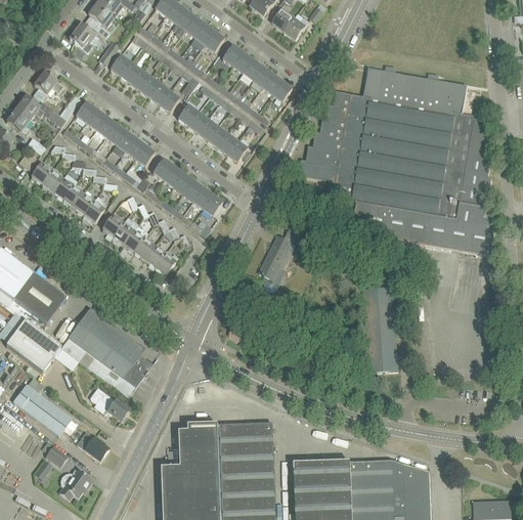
[(122,5),(119,3),(115,0),(96,0),(95,2),(114,15),(122,5)]
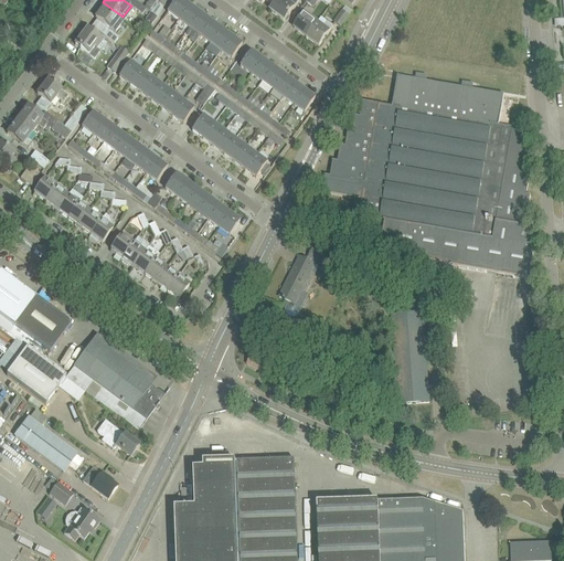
[(128,0),(141,10),(145,4),(142,3),(138,0),(128,0)]
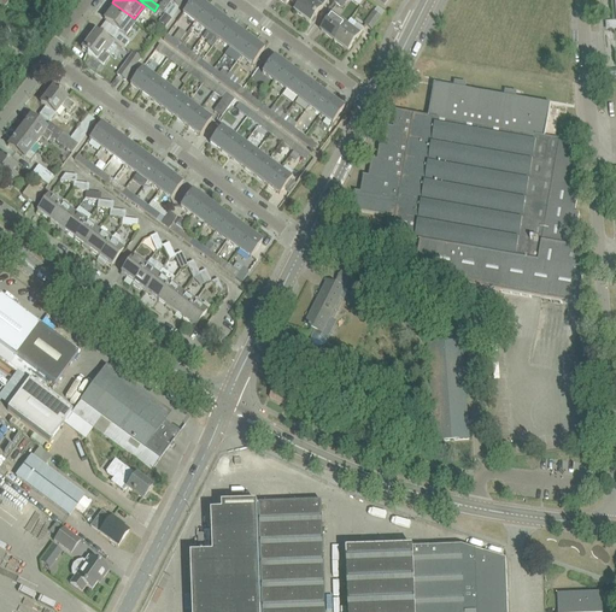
[(158,0),(156,4),(158,5),(169,13),(177,3),(179,0),(158,0)]
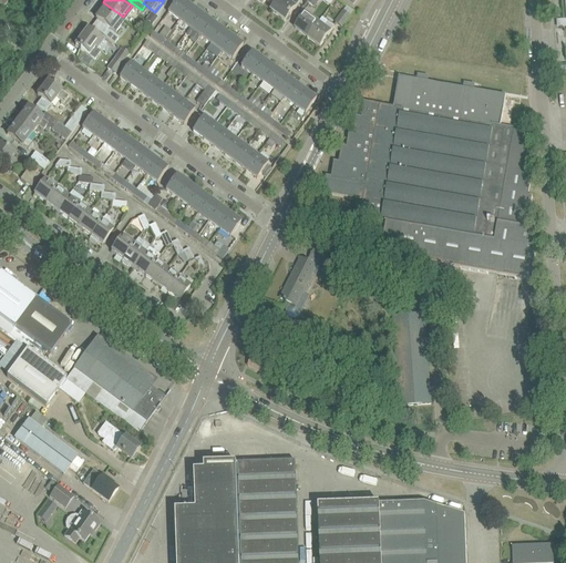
[(173,0),(167,9),(177,17),(188,2),(185,0),(173,0)]
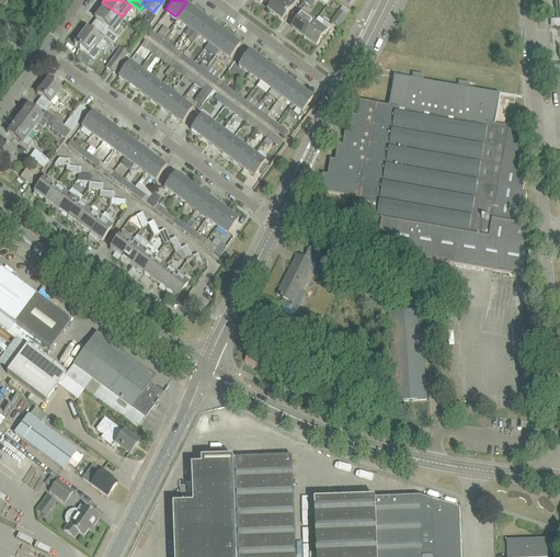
[(282,16),(288,8),(294,0),(272,0),(267,7),(282,16)]
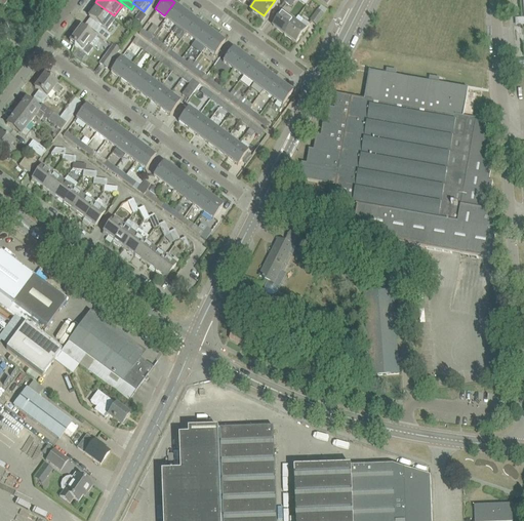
[(87,12),(95,19),(103,25),(106,27),(114,15),(95,2),(87,12)]
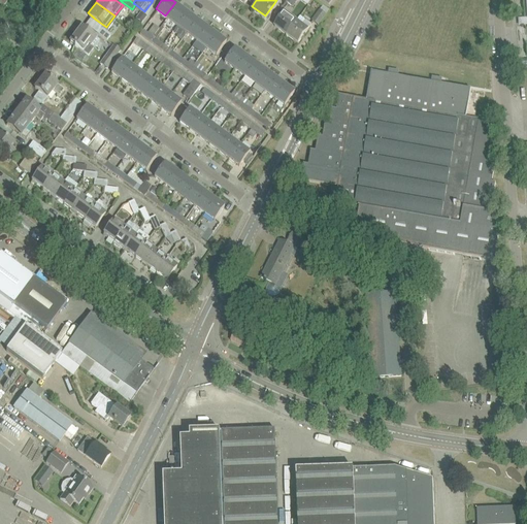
[(186,9),(175,2),(165,15),(175,23),(186,9)]
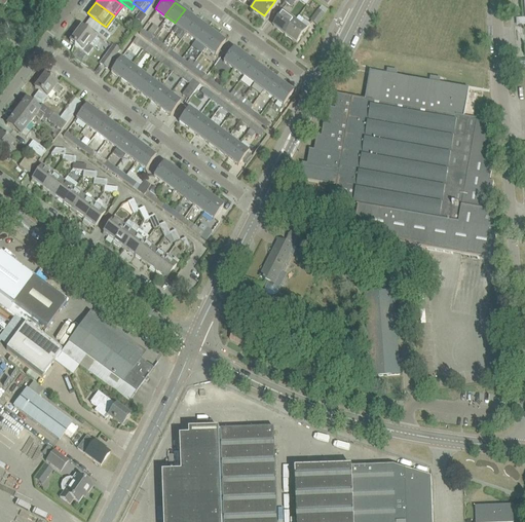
[(327,7),(327,6),(321,2),(310,16),(316,22),(327,7)]
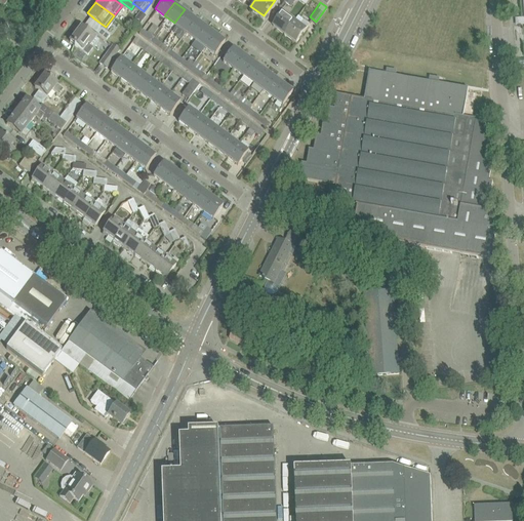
[(174,23),(184,30),(194,16),(185,9),(174,23)]
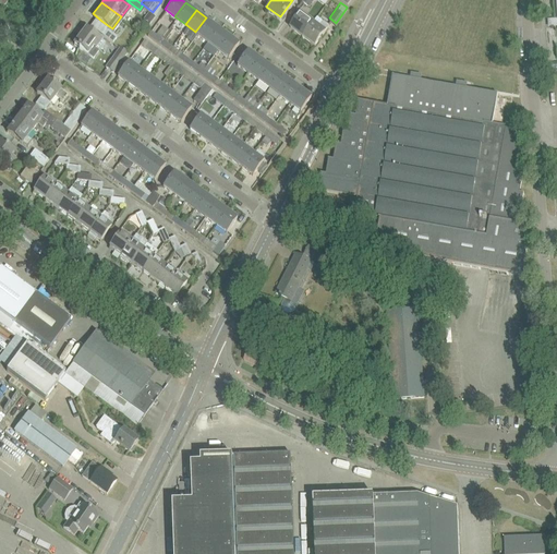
[(300,10),(290,24),(302,33),(312,19),(300,10)]
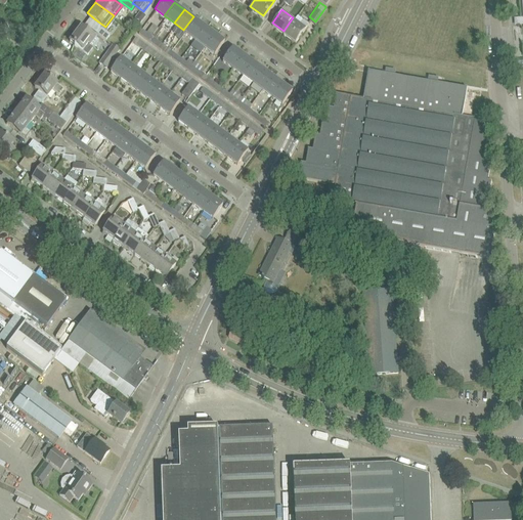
[(308,20),(297,11),(293,17),(284,31),(295,39),(305,27),(304,26),(308,20)]
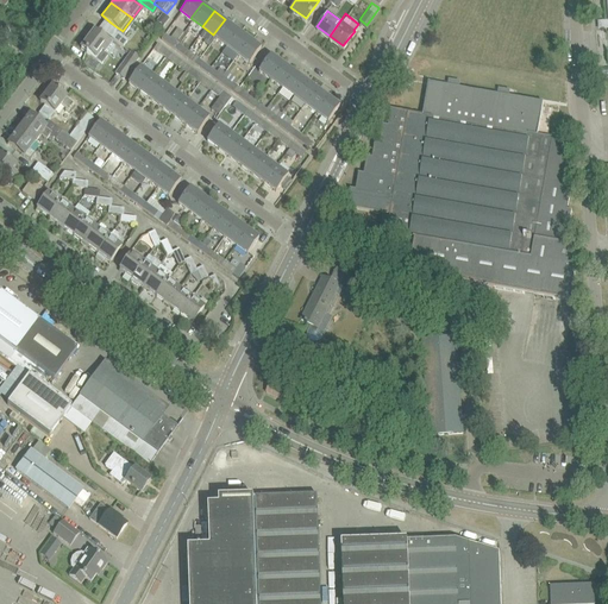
[(225,19),(213,35),(225,43),(237,27),(225,19)]
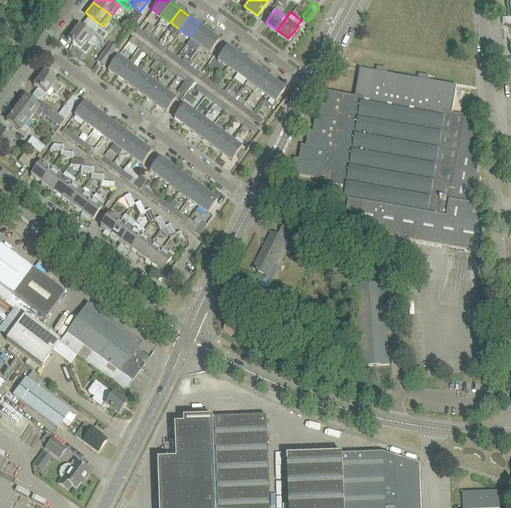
[(88,25),(102,36),(106,30),(92,20),(88,25)]
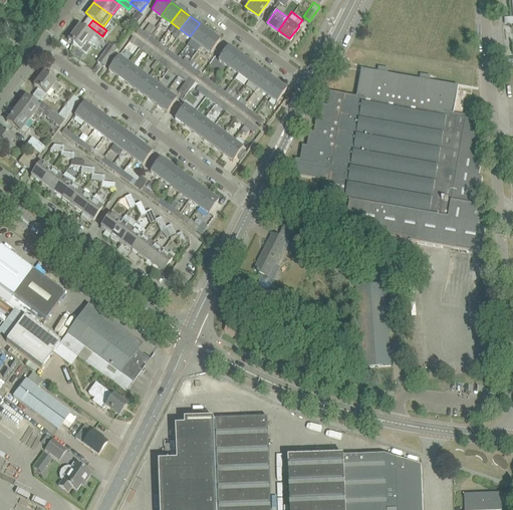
[(138,24),(135,29),(145,36),(148,32),(154,23),(149,20),(143,28),(138,24)]
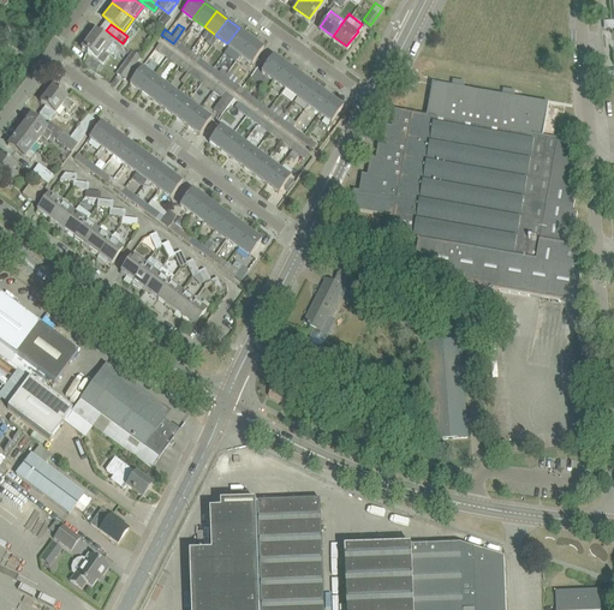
[(114,43),(102,35),(93,28),(81,45),(101,60),(107,52),(108,53),(114,43)]
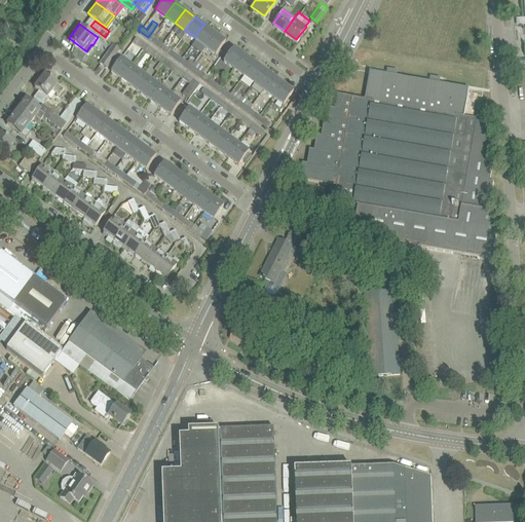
[(204,24),(194,37),(204,44),(214,31),(204,24)]
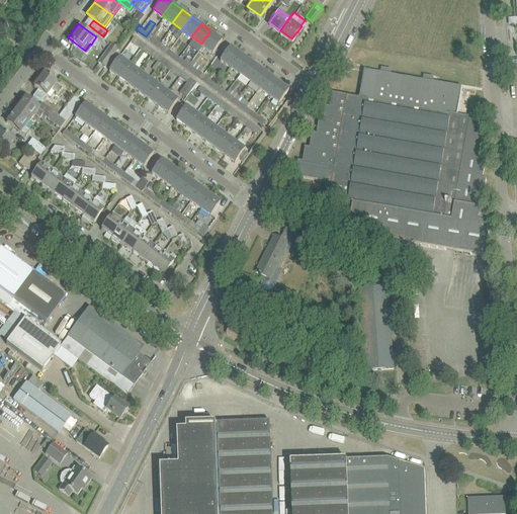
[(210,51),(221,37),(210,30),(201,44),(210,51)]
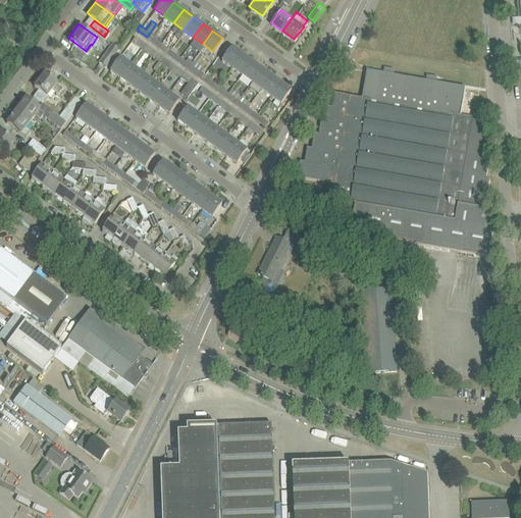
[(160,40),(150,33),(147,37),(157,44),(160,40)]
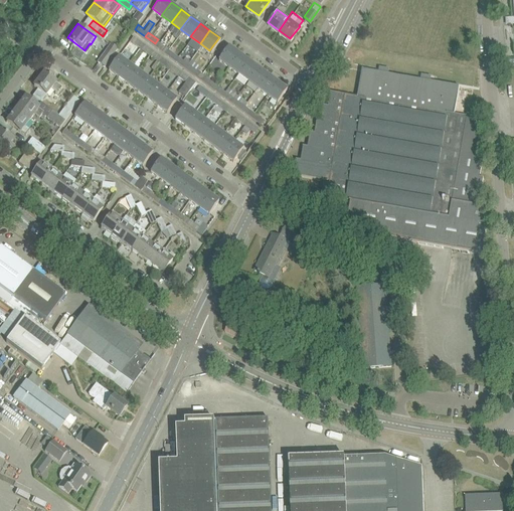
[(132,33),(129,37),(139,45),(142,40),(132,33)]
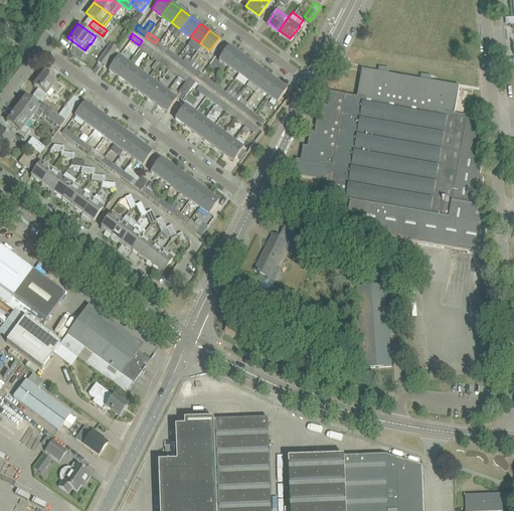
[(158,39),(155,43),(164,50),(168,46),(167,46),(172,40),(168,36),(163,43),(158,39)]
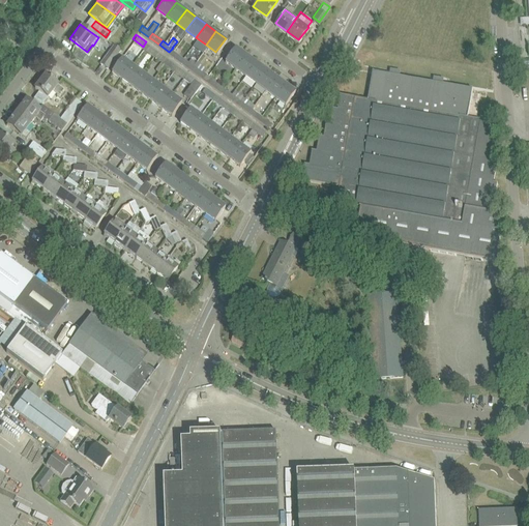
[(106,65),(120,47),(113,41),(99,60),(106,65)]
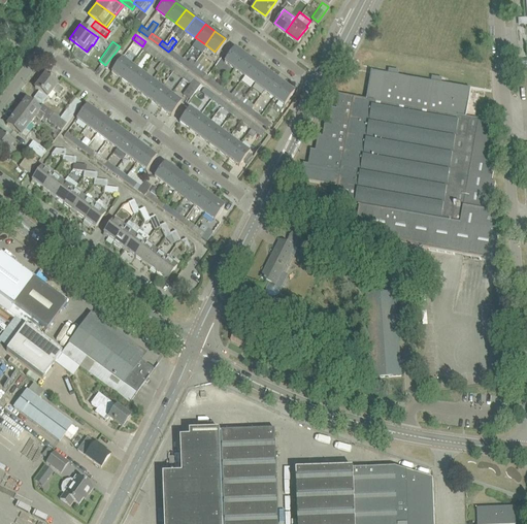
[(136,62),(145,48),(152,54),(156,48),(145,41),(142,46),(132,59),(136,62)]
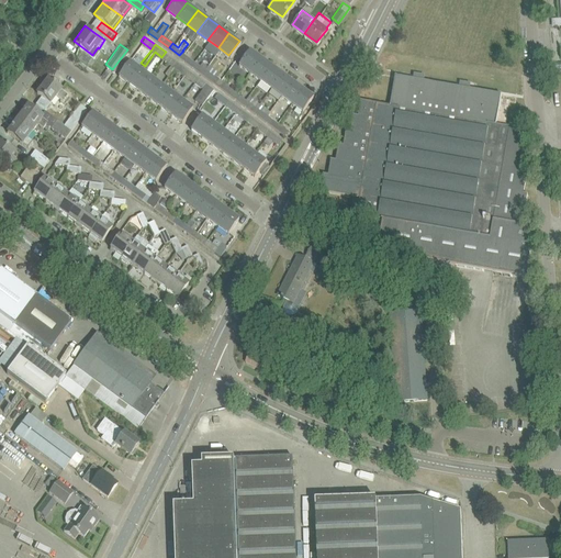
[(248,47),(237,62),(248,70),(259,55),(248,47)]
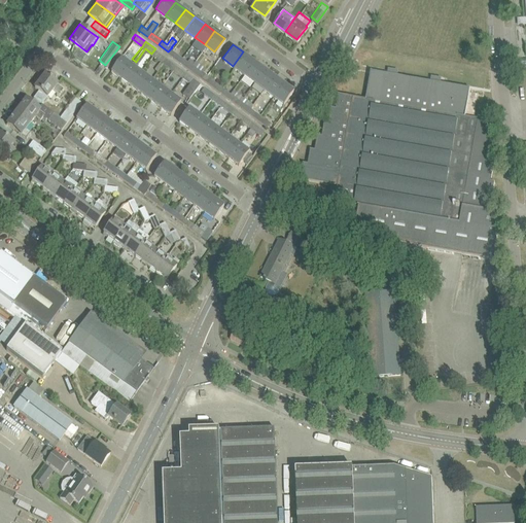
[(172,47),(168,51),(178,60),(181,56),(172,47)]
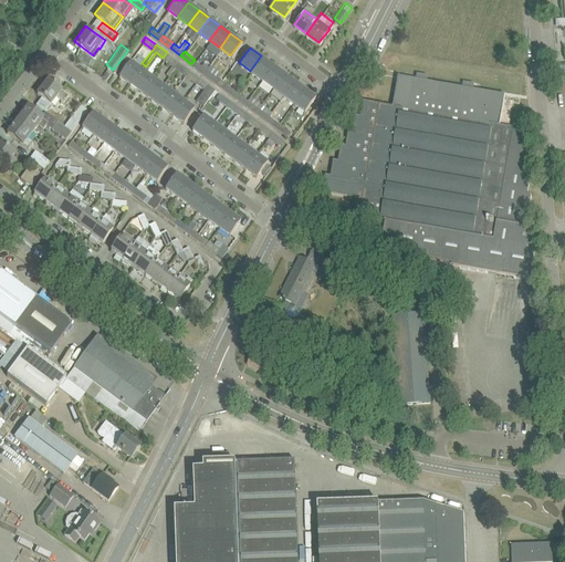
[(177,61),(167,52),(163,58),(170,63),(165,71),(167,73),(174,64),(174,65),(177,61)]
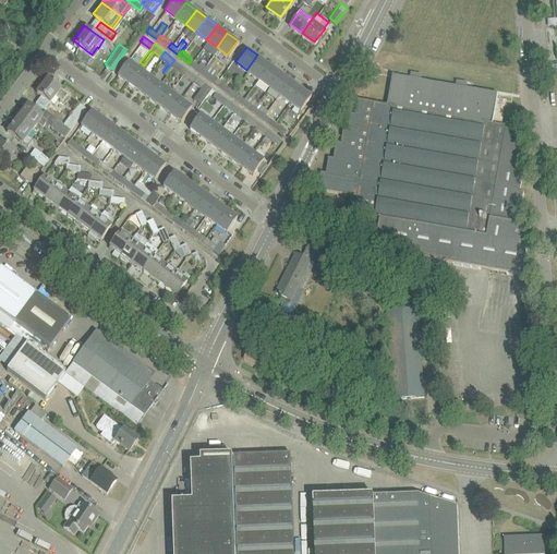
[(246,70),(257,77),(267,62),(257,55),(246,70)]
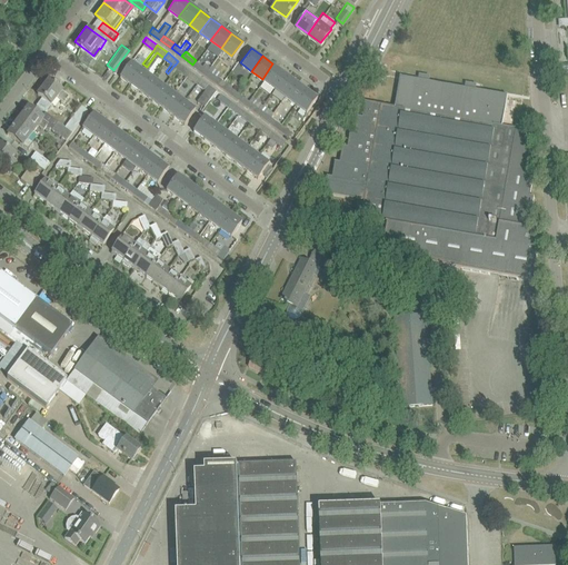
[(130,59),(119,73),(129,82),(140,67),(130,59)]
